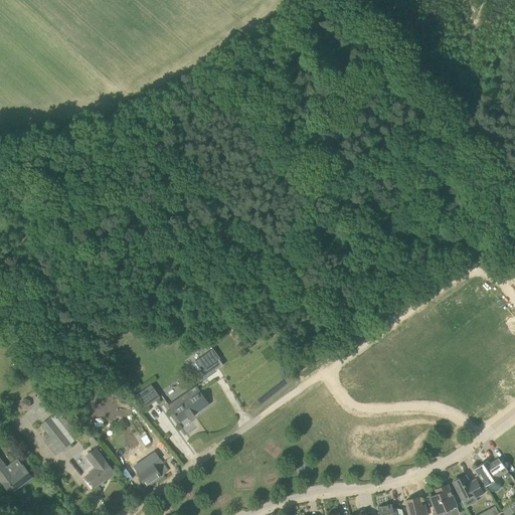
[(500,335),(485,345),(491,354),(506,344),(500,335)]
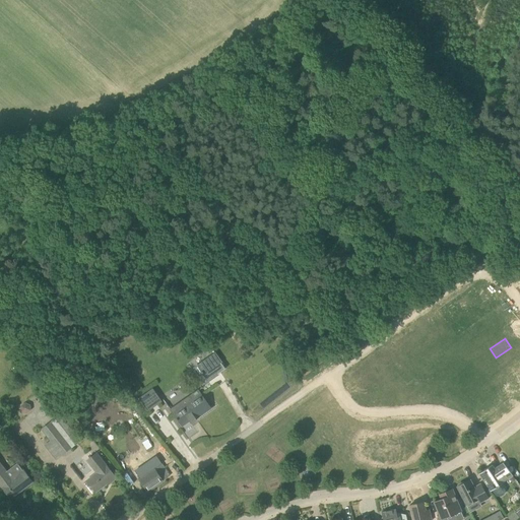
[(511,347),(496,358),(503,367),(517,355),(511,347)]
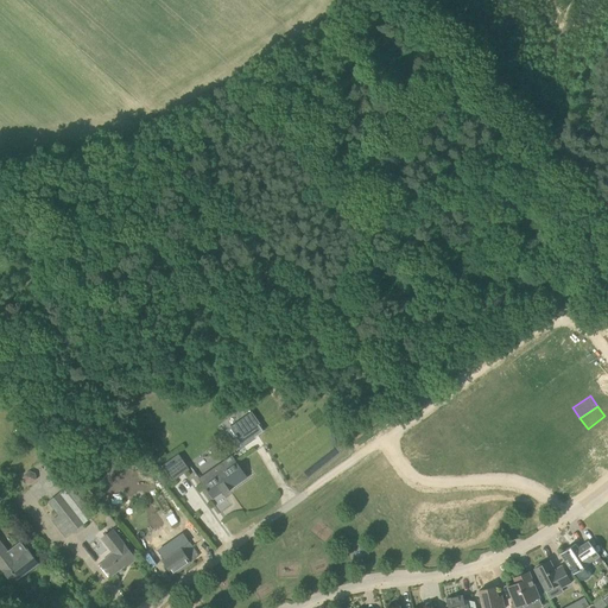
[(607,420),(605,416),(588,429),(595,439),(607,429),(607,420)]
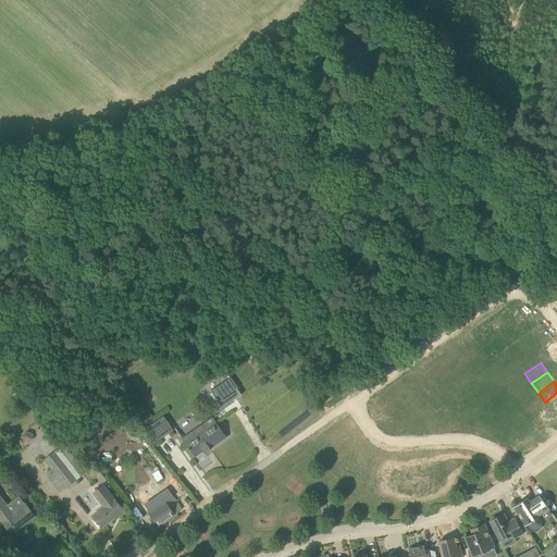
[(222,383),(211,391),(223,408),(234,400),(234,399),(242,394),(237,388),(234,385),(227,391),(222,383)]
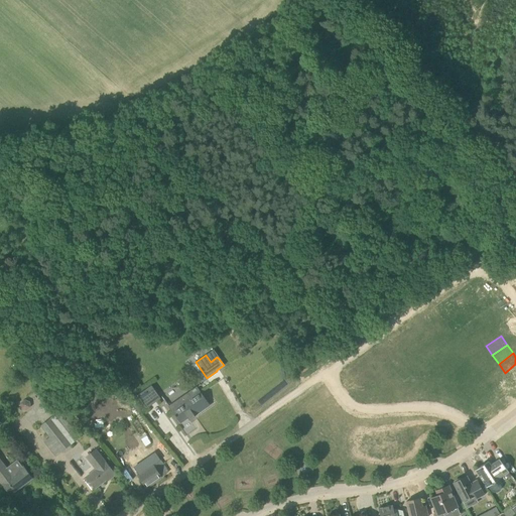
[(515,364),(505,373),(511,381),(515,378),(515,364)]
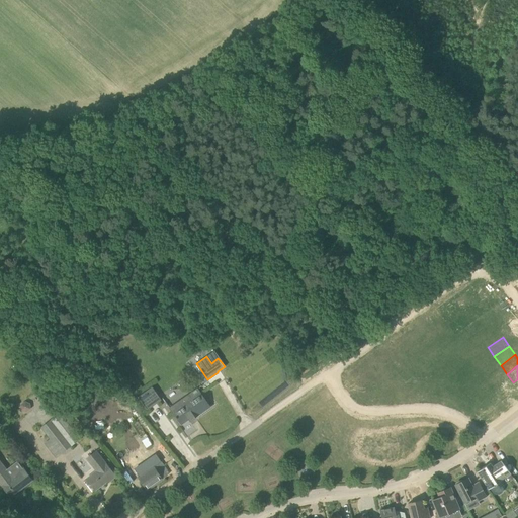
[(46,384),(36,392),(44,401),(53,394),(46,384)]
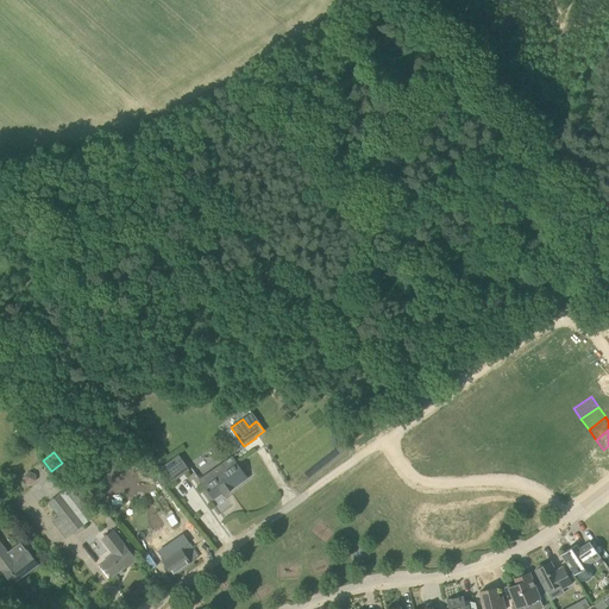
[(180,454),(163,466),(174,482),(190,470),(180,454)]
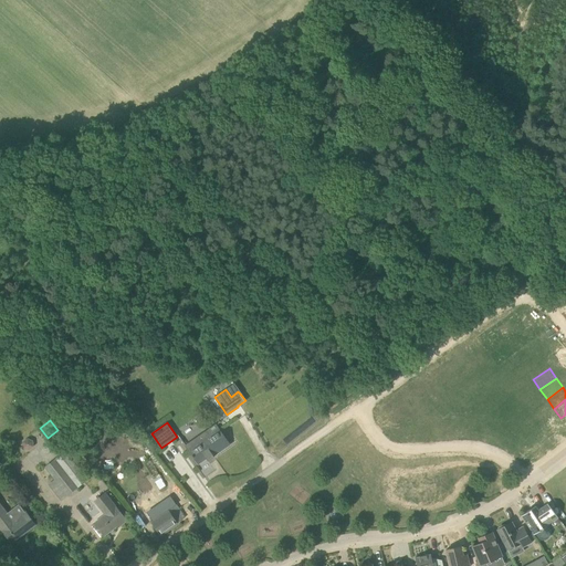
[(230,444),(216,423),(186,446),(199,464),(212,454),(213,456),(230,444)]
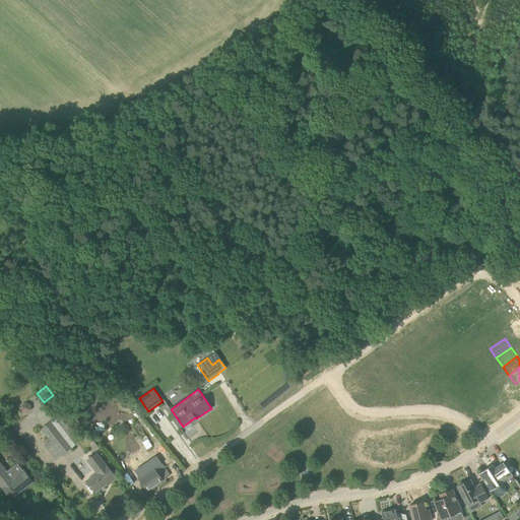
[(20,411),(25,413),(30,410),(30,405),(24,402),(20,406),(20,411)]
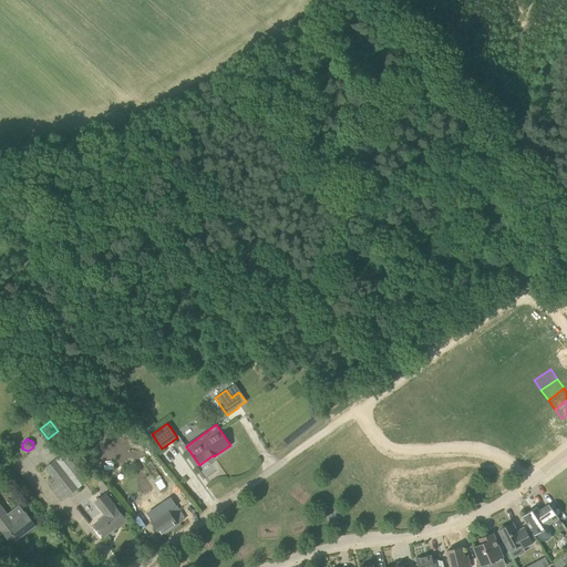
[(62,501),(73,492),(88,481),(65,452),(45,467),(57,482),(50,486),(62,501)]
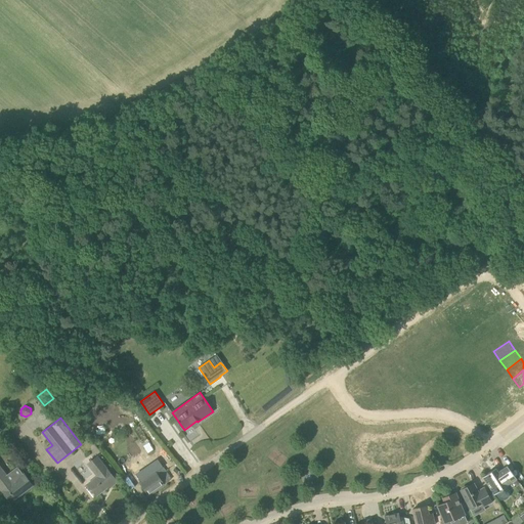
[(97,456),(95,457),(88,464),(97,476),(88,484),(97,495),(108,486),(111,484),(112,486),(118,482),(97,456)]
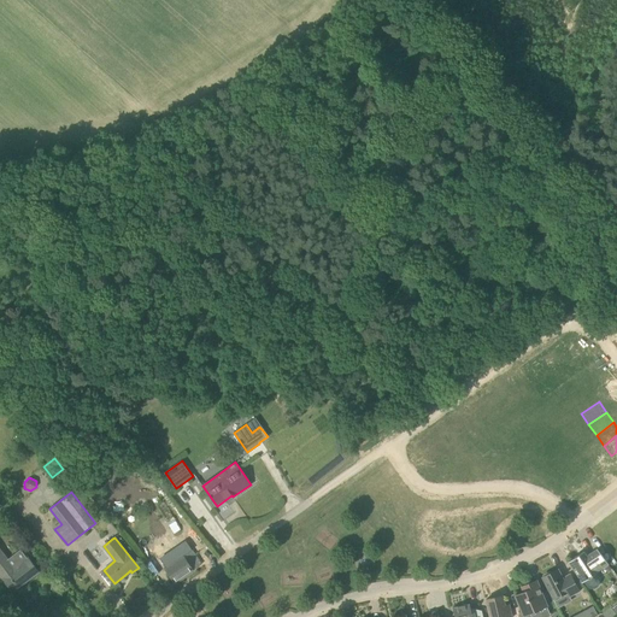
[(0,550),(0,573),(1,575),(13,591),(15,591),(39,571),(28,558),(21,550),(6,559),(0,550)]
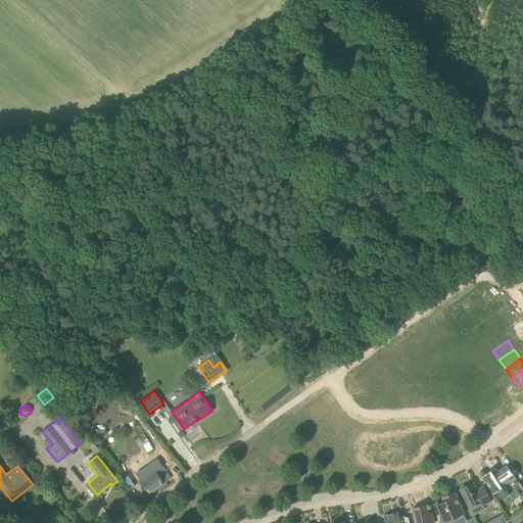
[(172,478),(163,466),(146,478),(142,471),(136,475),(148,493),(172,478)]
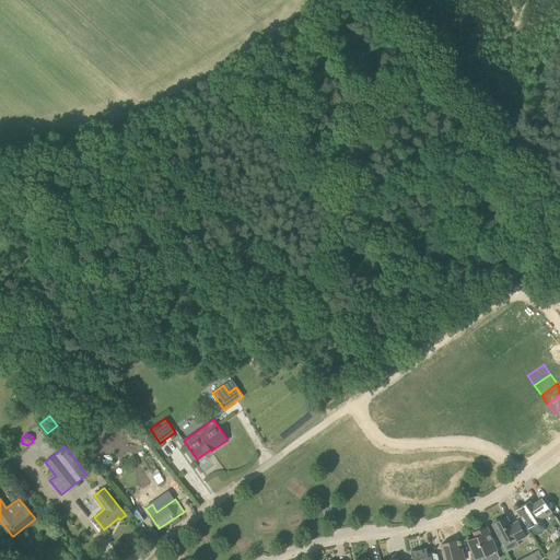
[(528,528),(529,527),(533,532),(536,534),(539,534),(543,532),(544,528),(543,525),(540,521),(543,520),(543,518),(552,512),(544,501),(541,502),(534,506),(531,500),(515,510),(528,528)]
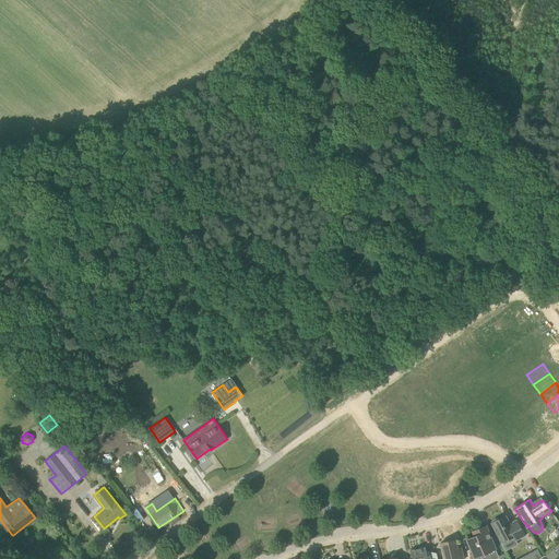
[(512,525),(507,515),(499,520),(492,523),(492,522),(490,523),(501,543),(514,535),(518,540),(526,536),(519,522),(512,525)]
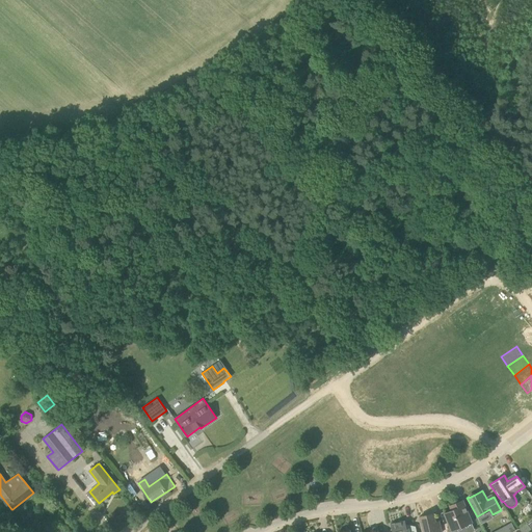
[(472,523),(462,500),(453,504),(455,509),(445,513),(452,531),(472,523)]
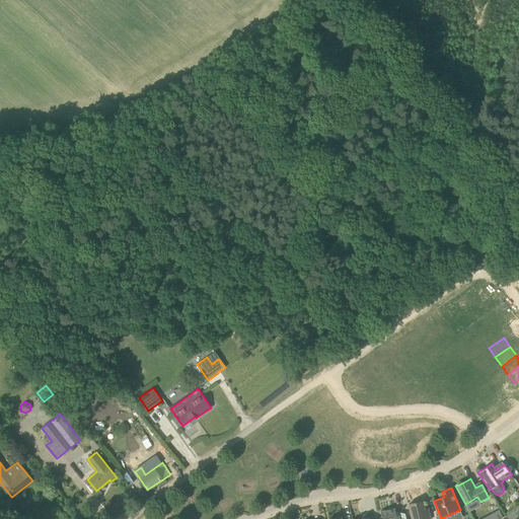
[(430,518),(429,513),(426,513),(423,501),(410,504),(413,518),(430,518)]
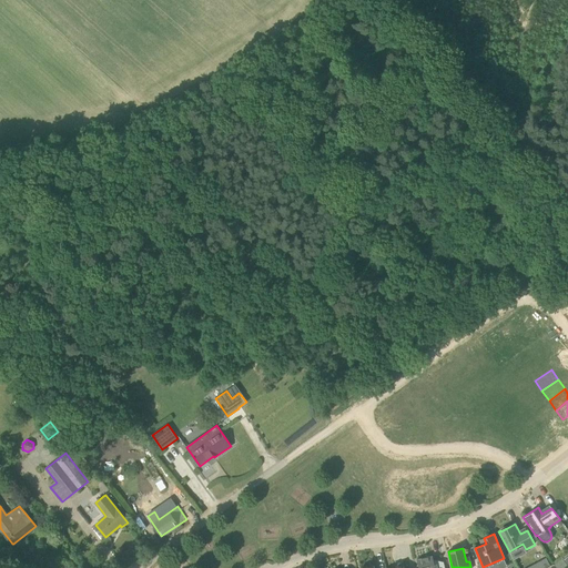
[(437,567),(437,564),(434,565),(433,556),(417,559),(418,567),(437,567)]
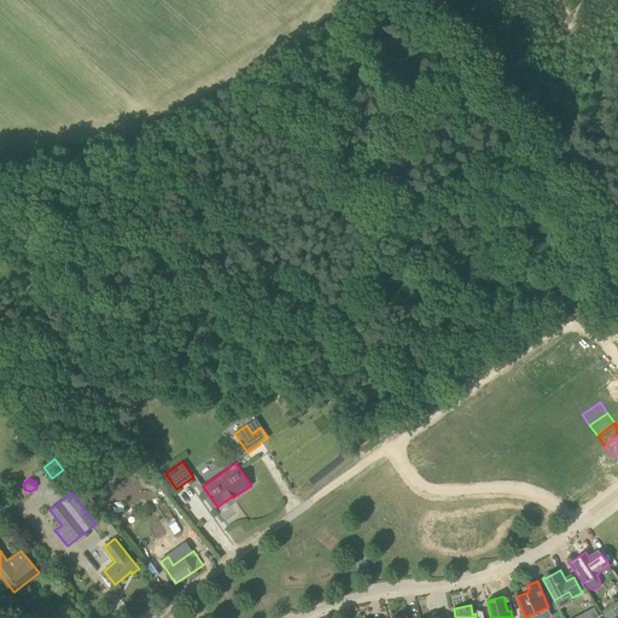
[(594,607),(588,611),(592,617),(599,614),(594,607)]
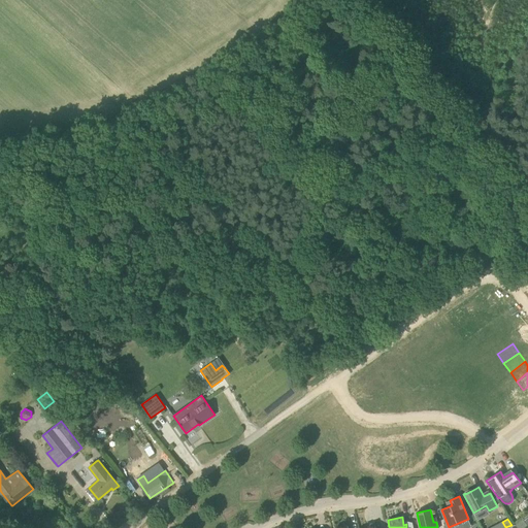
[(518,527),(524,527),(527,525),(523,519),(516,525),(518,527)]
